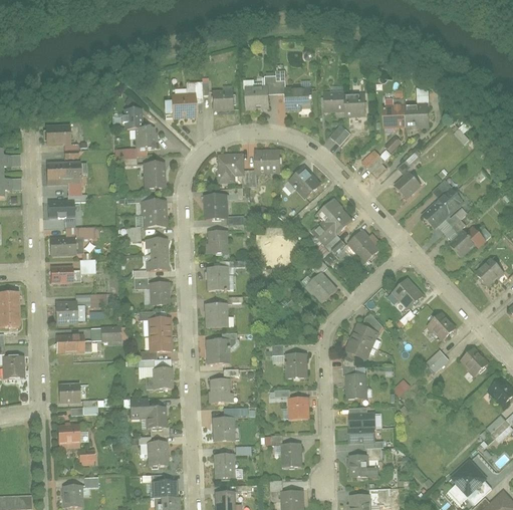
[(268,85),(245,85),(246,108),(268,108),(268,85)]
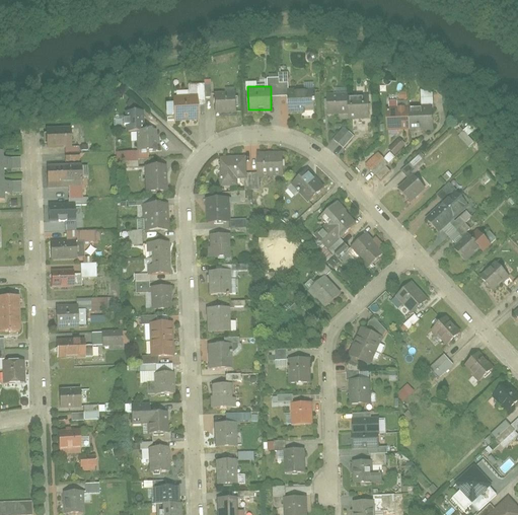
[(315,107),(314,87),(288,88),(289,108),(315,107)]
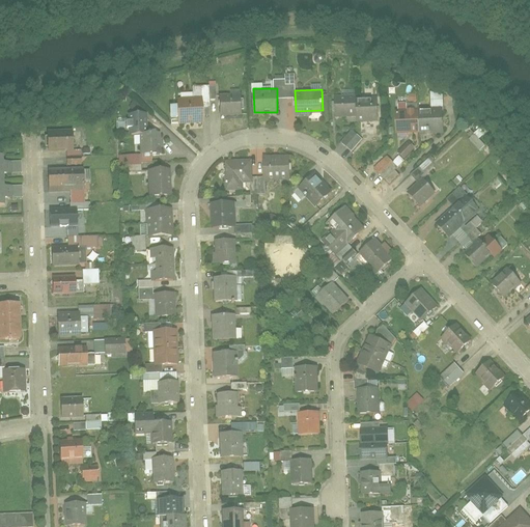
[(218,113),(241,112),(241,91),(218,91),(218,113)]
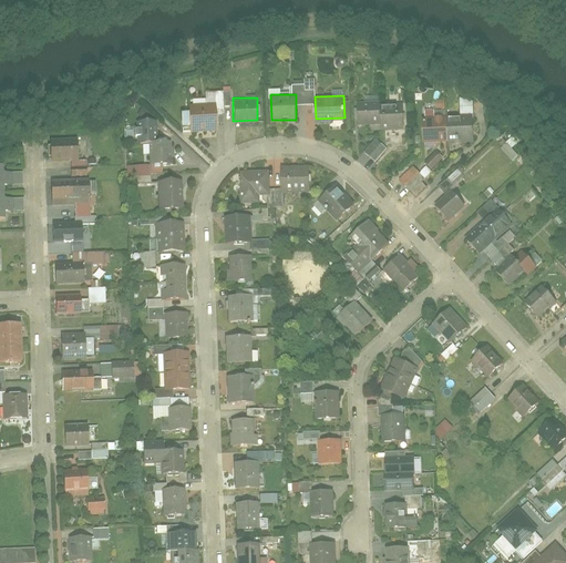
[(380,128),(403,128),(402,103),(379,103),(379,100),(357,101),(358,124),(380,123),(380,128)]
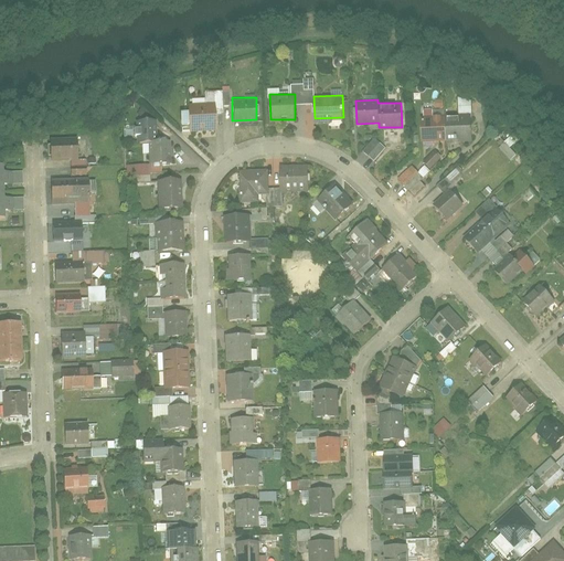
[(188,102),(189,130),(214,129),(213,102),(188,102)]
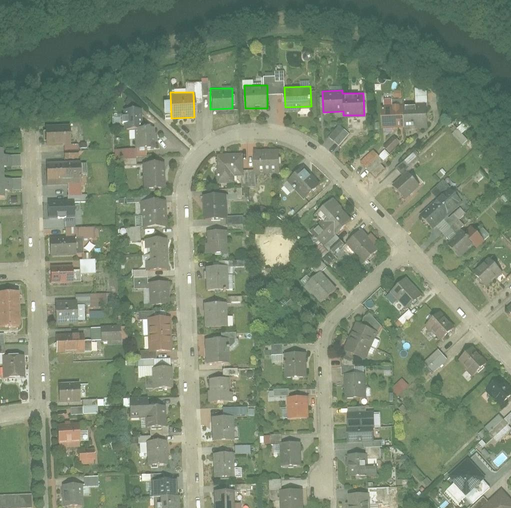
[(382,105),(383,127),(405,126),(404,104),(382,105)]
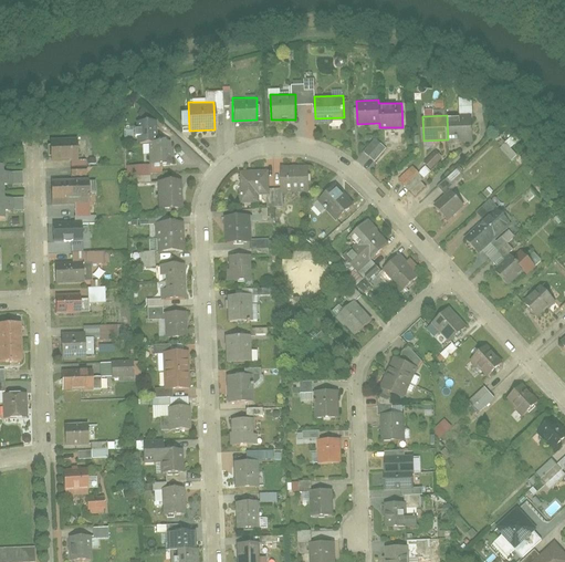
[(447,115),(448,139),(472,138),(472,115),(447,115)]
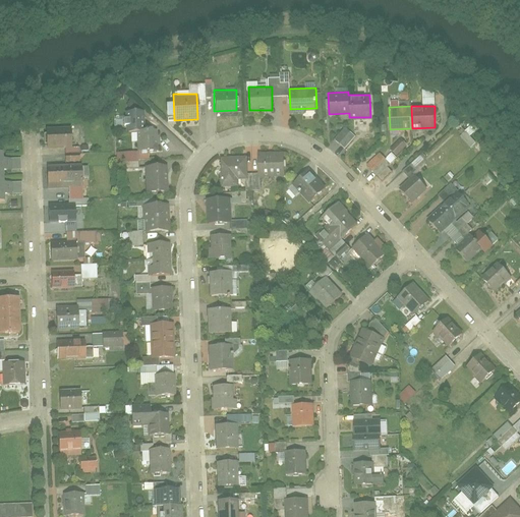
[(158,149),(157,127),(143,128),(142,107),(123,108),(124,130),(136,129),(137,150),(158,149)]
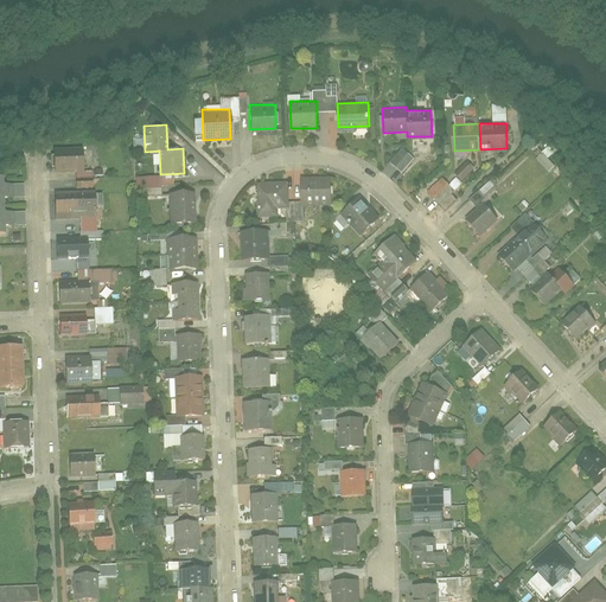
[(400,143),(387,158),(400,170),(413,155),(400,143)]
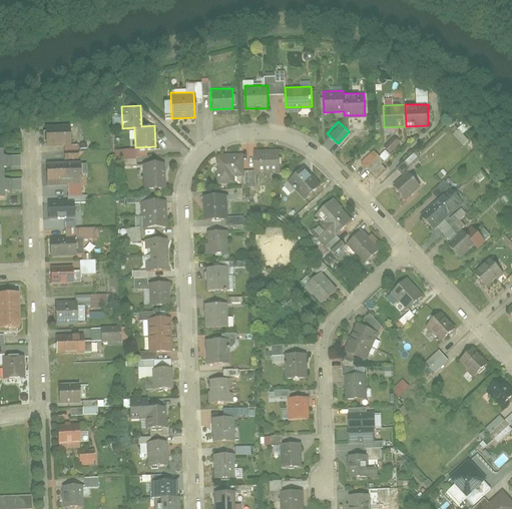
[(45,122),(46,143),(69,143),(69,122),(45,122)]
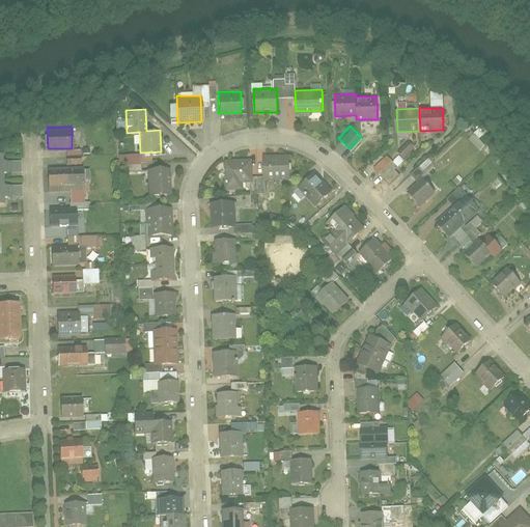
[(477,134),(478,133),(475,129),(468,134),(477,146),(482,142),(477,134)]
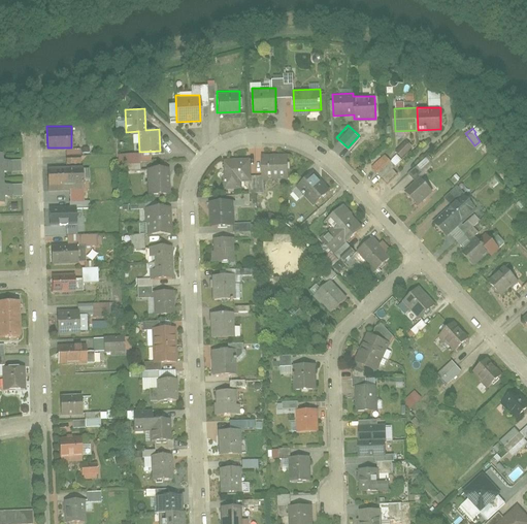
[(369,164),(381,175),(387,169),(390,172),(394,169),(390,165),(410,145),(405,140),(389,157),(383,151),(369,164)]
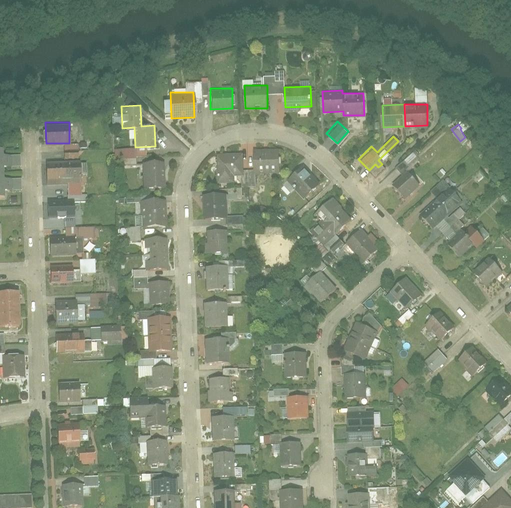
[(0,194),(4,195),(4,188),(12,188),(11,176),(4,176),(4,164),(11,163),(11,152),(3,152),(3,145),(0,145),(0,194)]
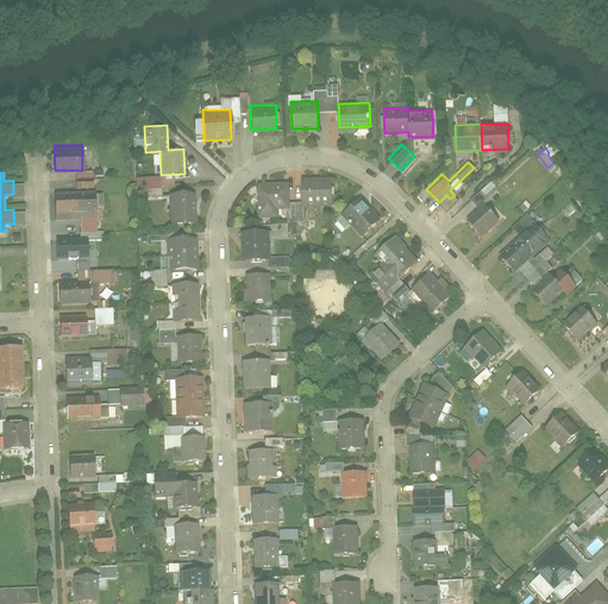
[(135,174),(135,186),(161,186),(161,174),(135,174)]
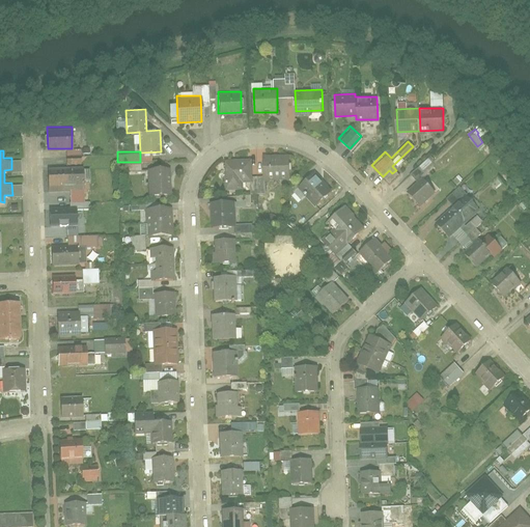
[(290,176),(289,153),(263,154),(265,177),(290,176)]
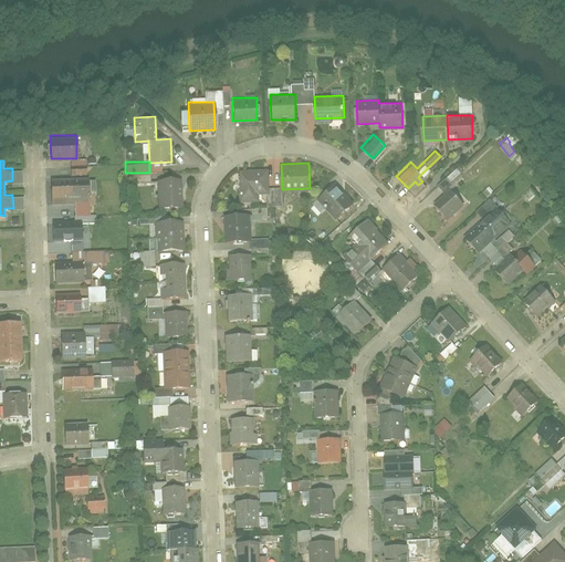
[(268,167),(239,168),(240,200),(260,200),(260,193),(269,191),(268,167)]
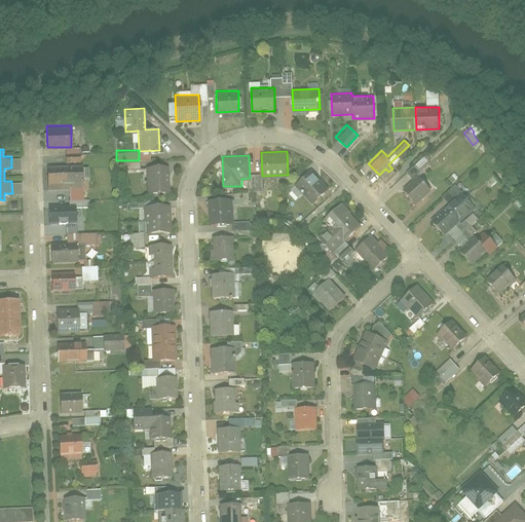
[(81,164),(47,165),(48,186),(82,185),(81,164)]
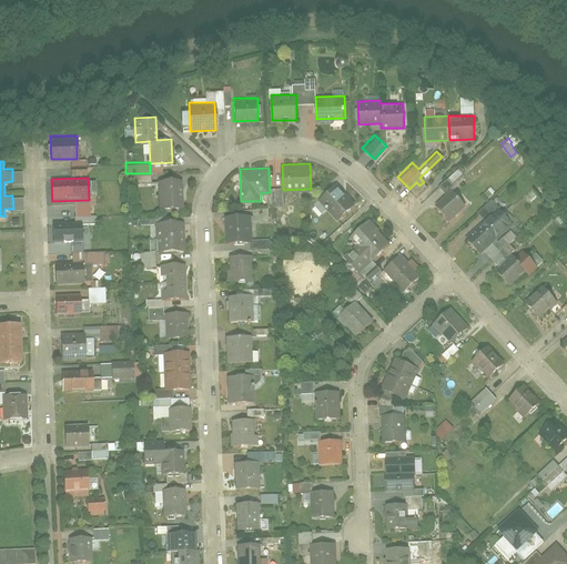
[(159,210),(183,209),(182,178),(158,179),(159,210)]
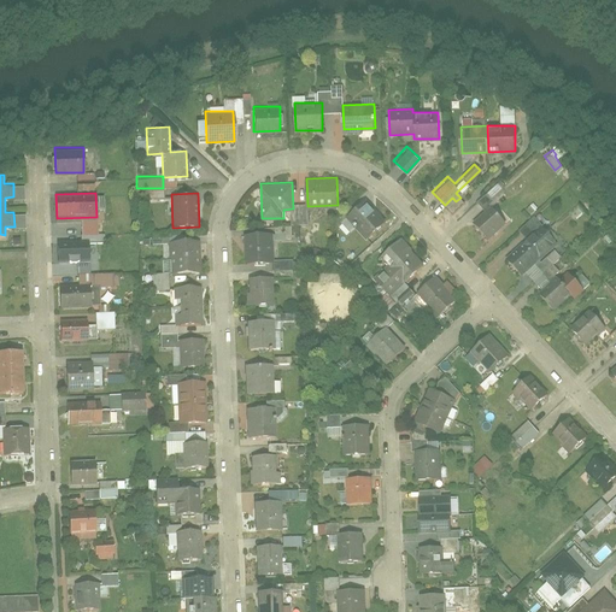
[(367,236),(386,219),(365,198),(347,216),(367,236)]
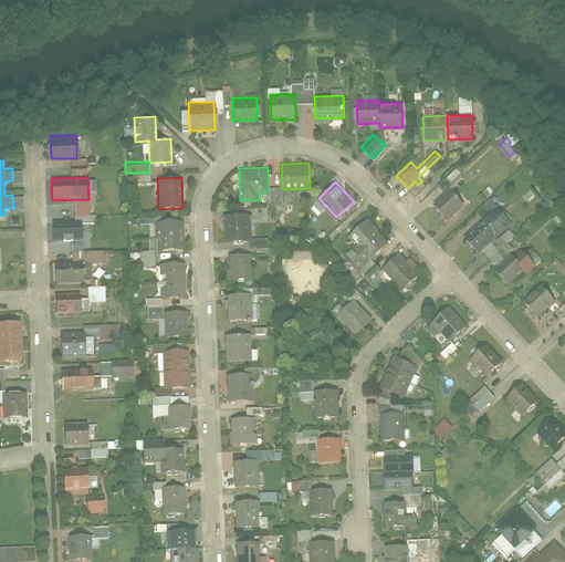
[(451,187),(435,203),(447,217),(464,201),(451,187)]
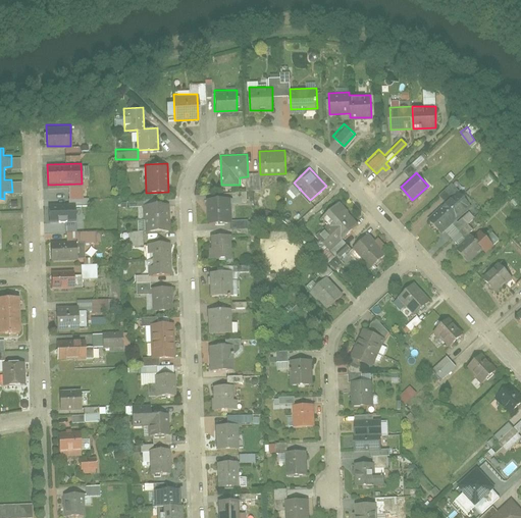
[(291,182),(287,186),(295,194),(299,190),(291,182)]
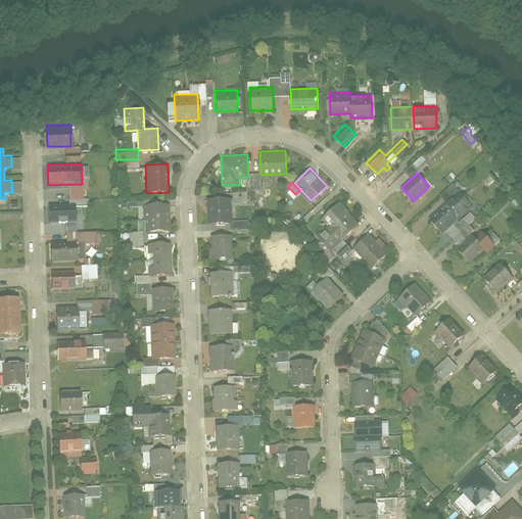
[(447,200),(429,218),(442,232),(473,204),(452,182),(440,192),(447,200)]
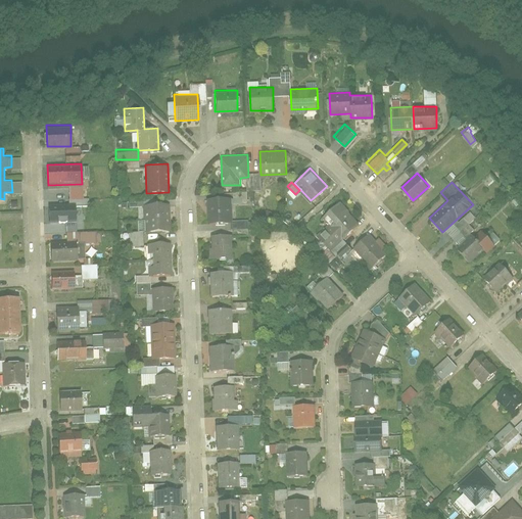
[(206,197),(207,222),(230,221),(231,227),(247,227),(247,218),(233,219),(232,196),(206,197)]
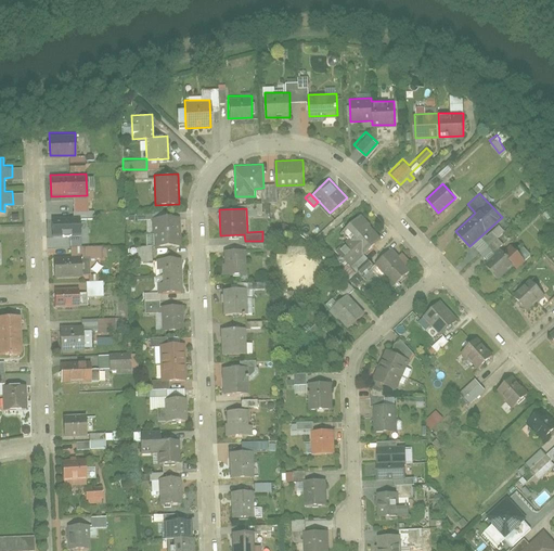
[(351,265),(383,236),(361,213),(342,230),(348,236),(335,248),(351,265)]
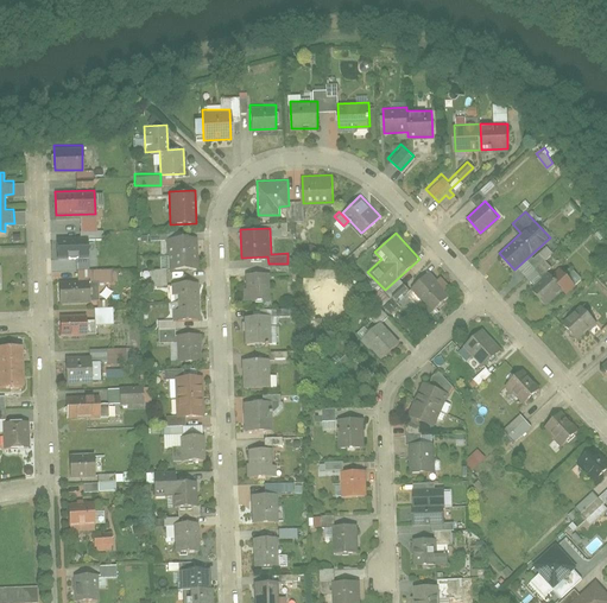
[(168,252),(196,251),(195,234),(166,235),(168,252)]
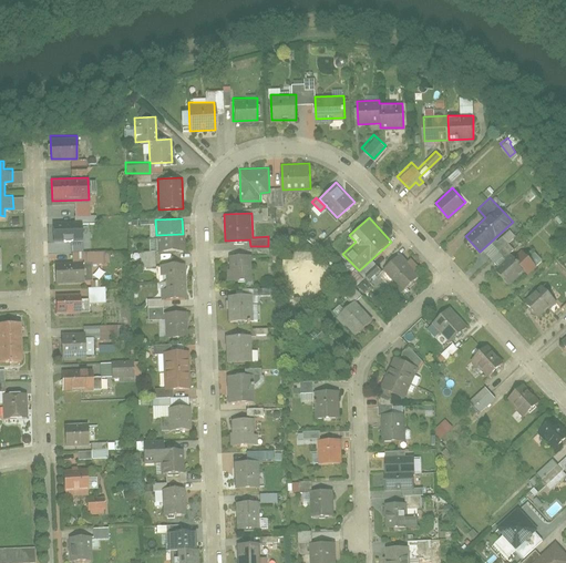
[(53,223),(54,238),(73,238),(73,222),(53,223)]
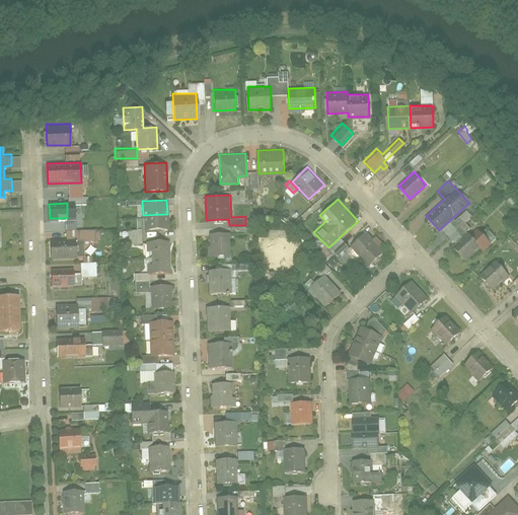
[(143,229),(168,228),(167,214),(143,215),(143,229)]
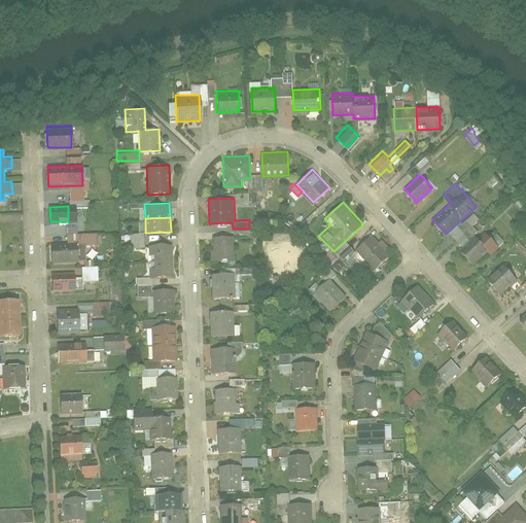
[(141,231),(129,231),(129,245),(142,245),(141,231)]
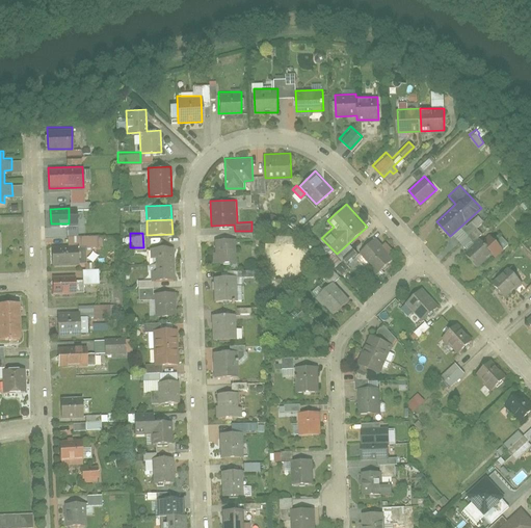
[(480,236),(465,252),(479,266),(493,253),(495,256),(503,247),(489,233),(483,239),(480,236)]
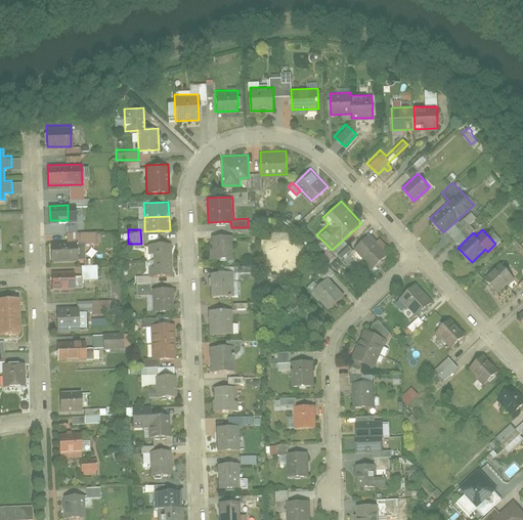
[(373,267),(388,253),(371,233),(354,248),(373,267)]
